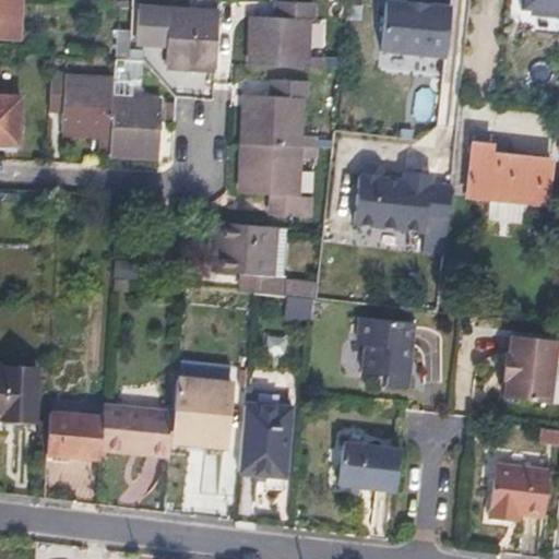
[(0,0),(0,39),(21,40),(22,0),(0,0)]
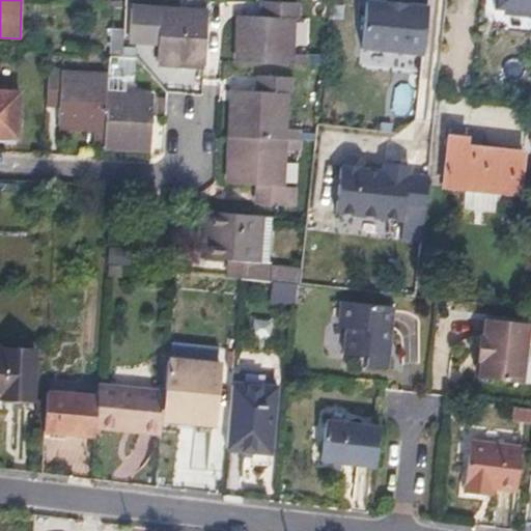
[(195,0),(195,5),(195,14),(161,12),(159,61),(204,65),(208,0),(195,0)]
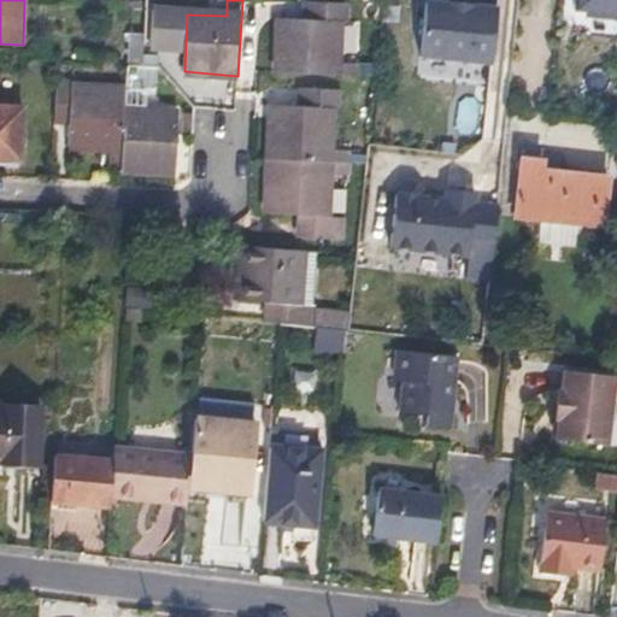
[(341,19),(346,19),(350,21),(351,3),(319,0),(317,19),(307,19),(280,17),(277,70),(362,75),(362,63),(339,60),(341,19)]
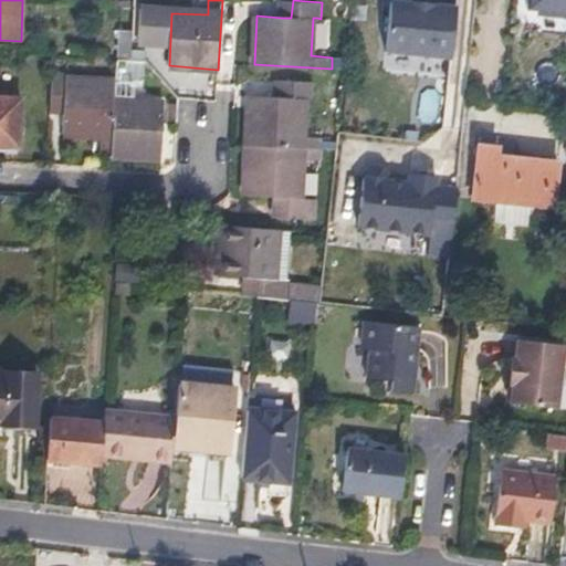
[(292,0),(282,0),(282,18),(291,18),(293,0),(292,0)]
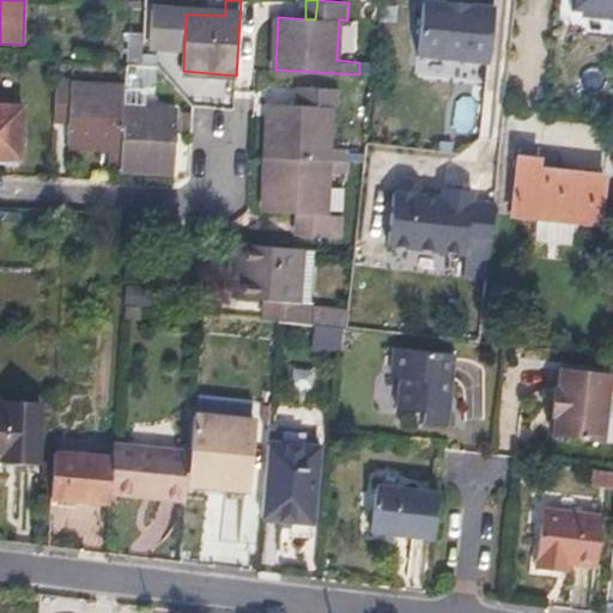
[(487,62),(493,7),(471,5),(447,2),(425,0),(422,0),(416,55),(487,62)]
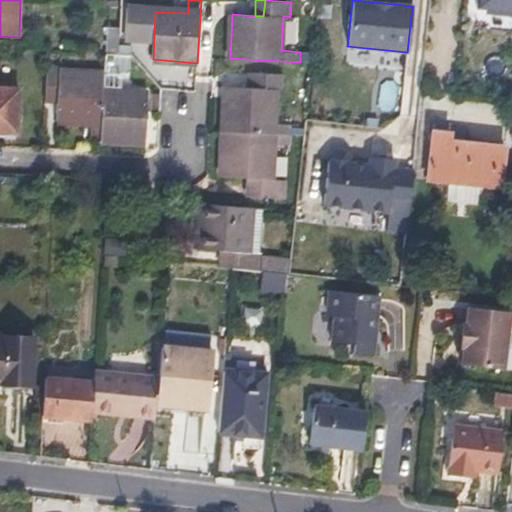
[(511,9),(511,0),(477,0),(477,6),(511,9)]
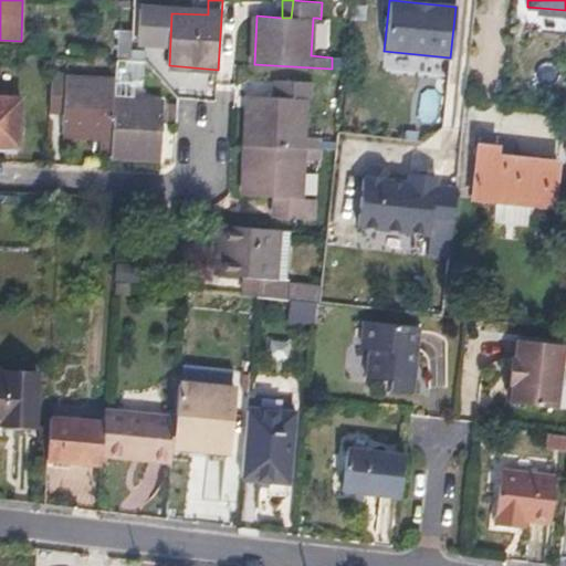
[(108,155),(113,84),(65,82),(65,77),(52,76),(50,114),(63,115),(62,136),(100,139),(98,154),(108,155)]
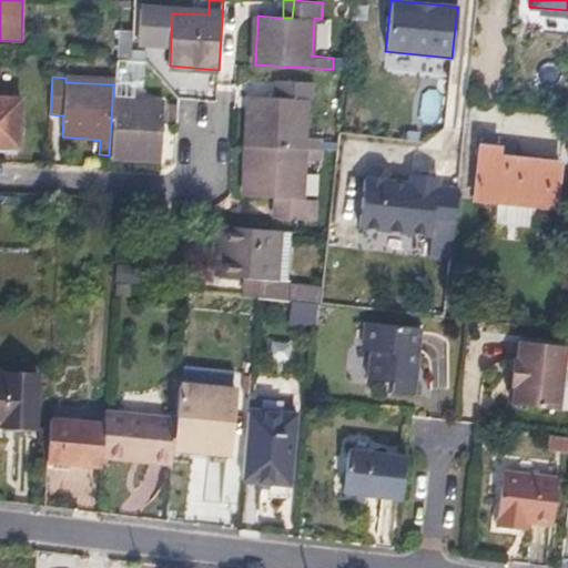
[(275,78),(274,98),(284,98),(285,79),(275,78)]
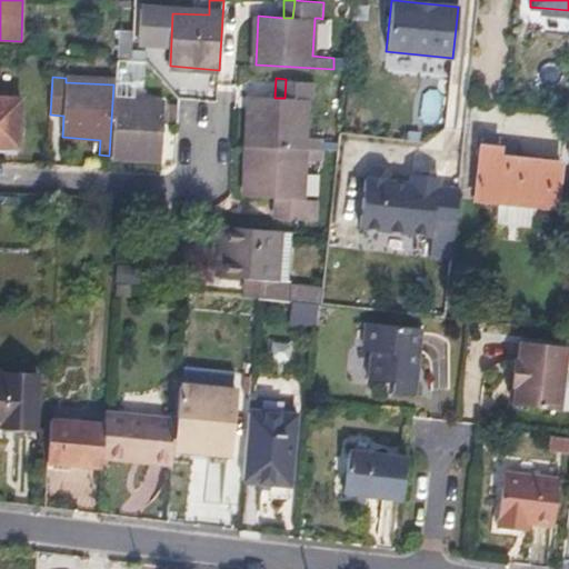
[(248,147),(321,150),(321,138),(300,137),(303,99),(313,99),(315,81),(286,79),(285,98),(275,98),(251,96),(248,147)]
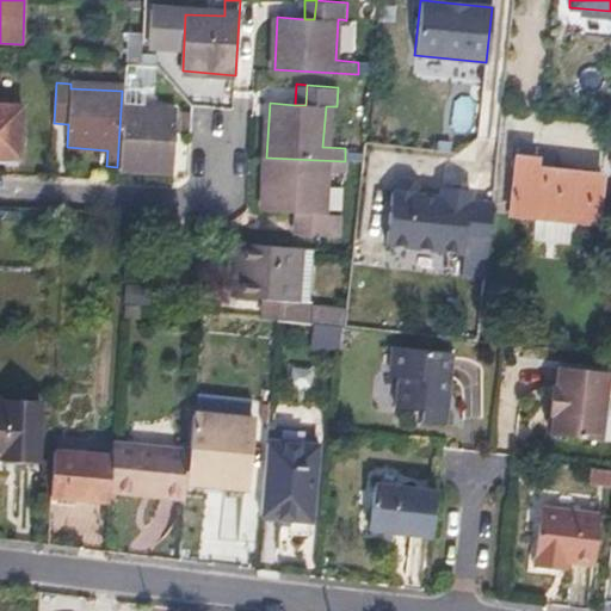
[(125,92),(122,91),(117,167),(139,168),(172,170),(174,112),(124,110),(125,92)]
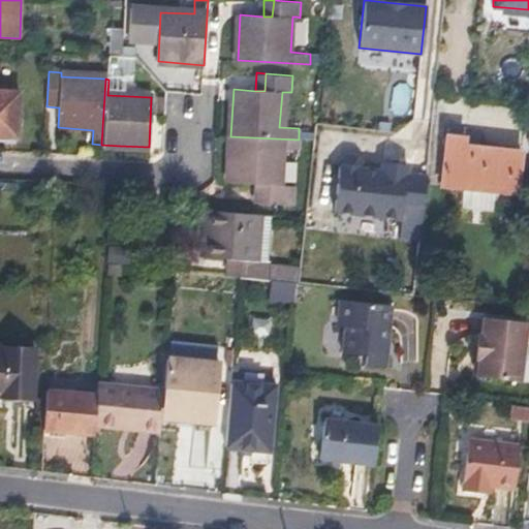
[(20,96),(0,95),(0,132),(18,133),(20,96)]
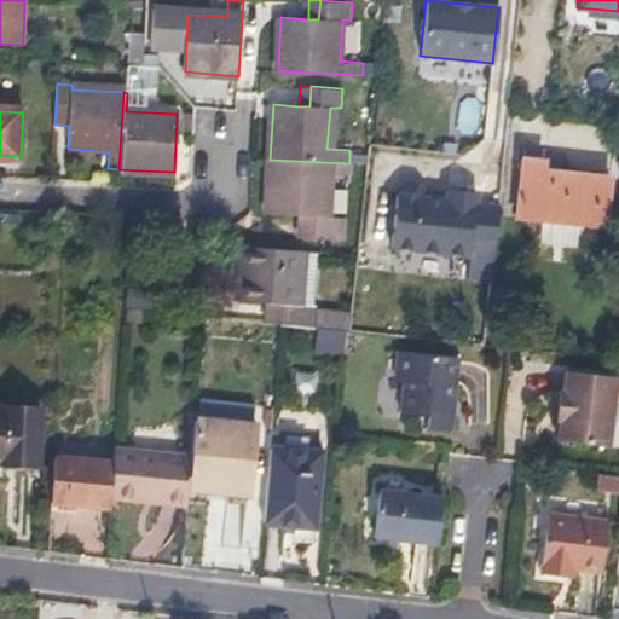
[(608,178),(576,174),(543,171),(544,161),(524,158),(516,217),(603,225),(608,178)]
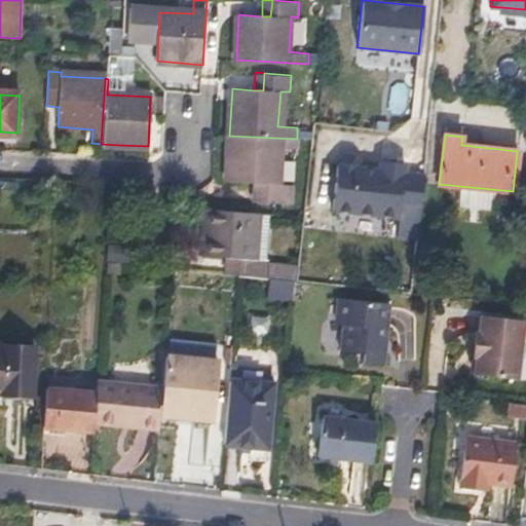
[(296,149),(297,139),(229,136),(227,181),(249,182),(248,200),(284,202),(284,185),(275,185),(277,148),(296,149)]
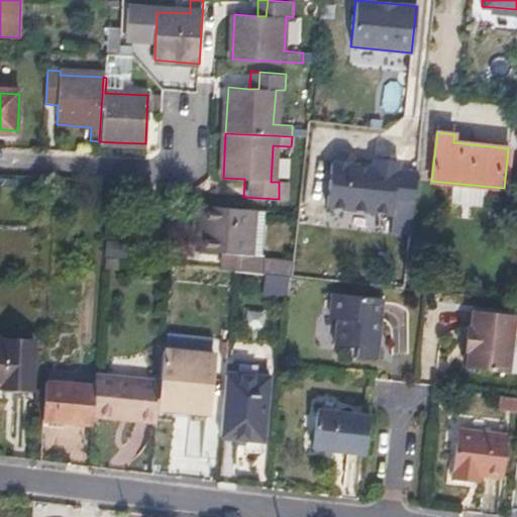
[(411,230),(417,173),(397,171),(398,162),(374,159),(373,163),(373,169),(352,167),(353,161),(348,154),(338,152),(331,159),(326,208),(392,214),(393,204),(402,205),(399,229),(411,230)]
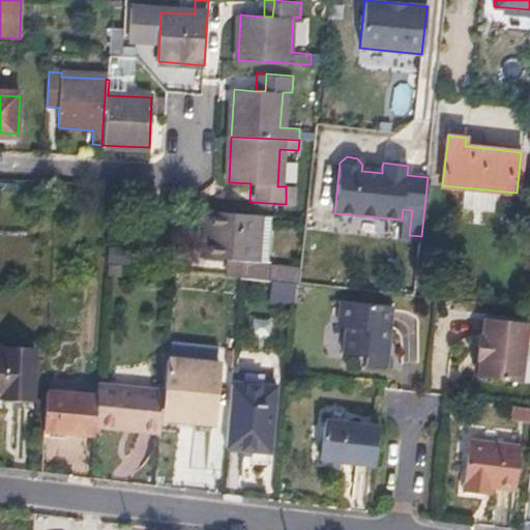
[(234,273),(249,274),(266,275),(266,260),(255,260),(257,226),(276,227),(276,216),(206,211),(204,256),(229,258),(234,259),(234,273)]
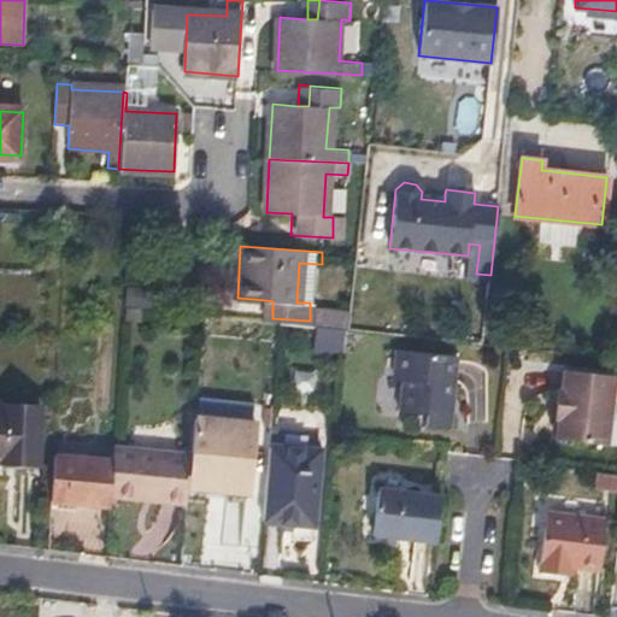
[(317,307),(313,351),(344,353),(347,310),(317,307)]
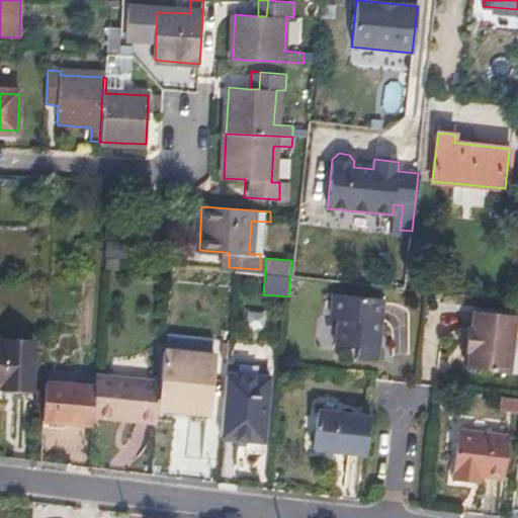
[(172,264),(171,270),(171,276),(183,277),(184,265),(172,264)]
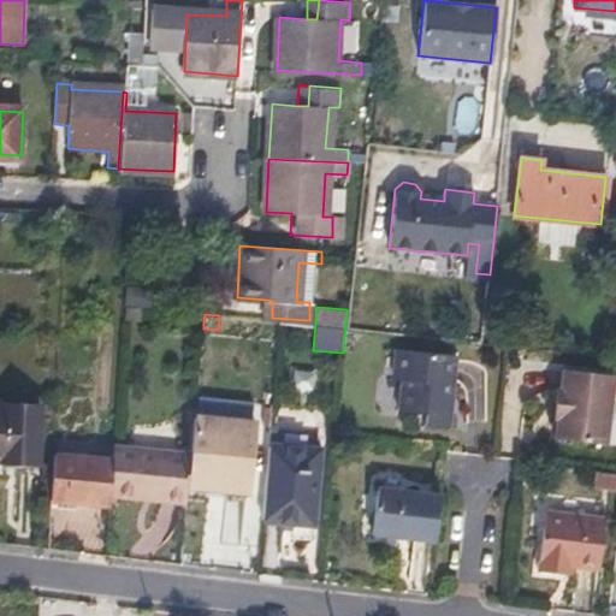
[(450,431),(458,359),(396,351),(394,377),(400,378),(402,384),(400,413),(427,416),(425,428),(450,431)]
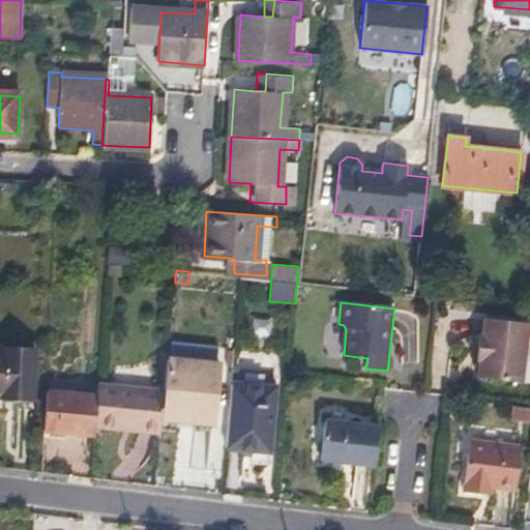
[(482,320),(480,339),(476,337),(473,362),(477,362),(475,379),(521,385),(529,325),(482,320)]
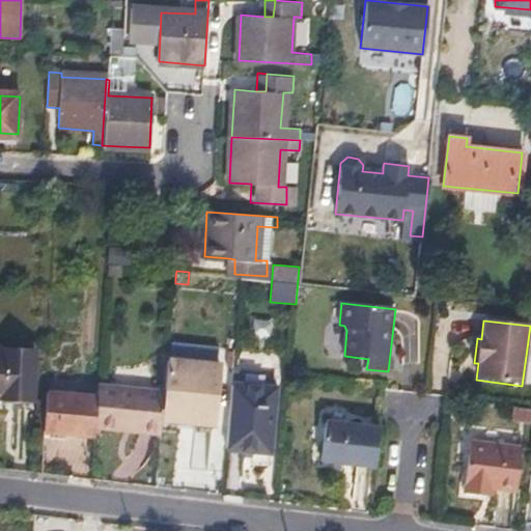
[(0,352),(0,400),(33,401),(36,354),(0,352)]
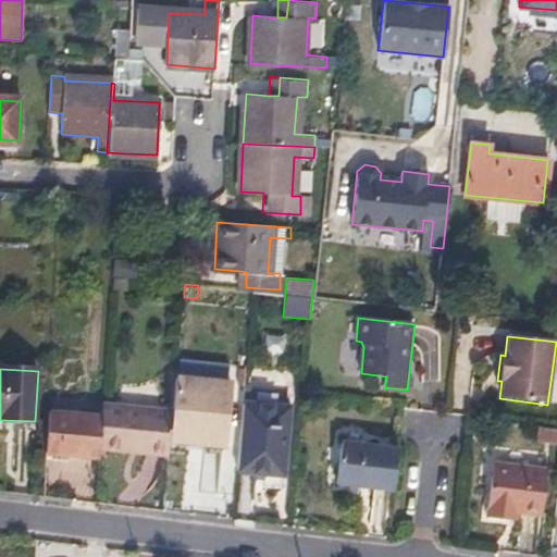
[(183,448),(205,450),(227,453),(232,403),(187,399),(183,448)]
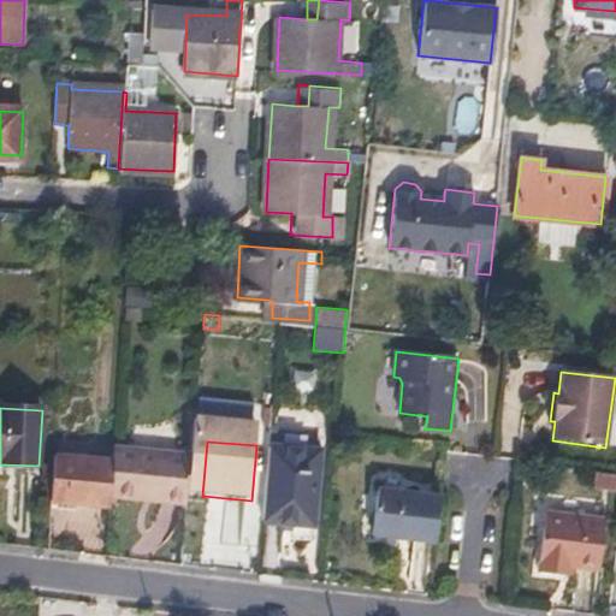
[(262,520),(288,521),(314,522),(320,449),(268,445),(262,520)]
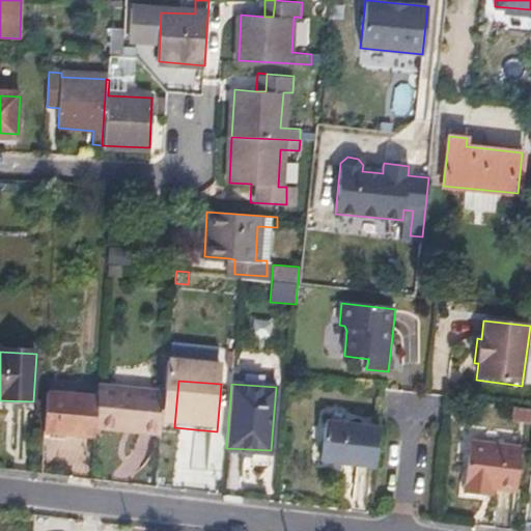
[(166,392),(99,387),(98,398),(95,431),(123,434),(123,429),(162,431),(166,392)]
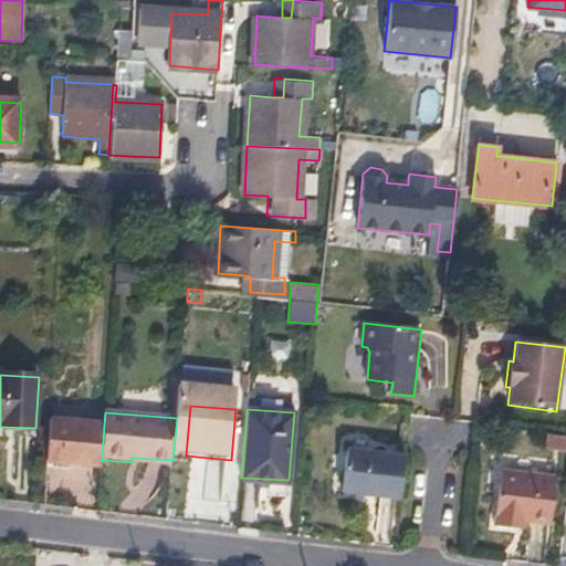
[(102,460),(104,425),(50,421),(48,461),(102,464),(102,460)]
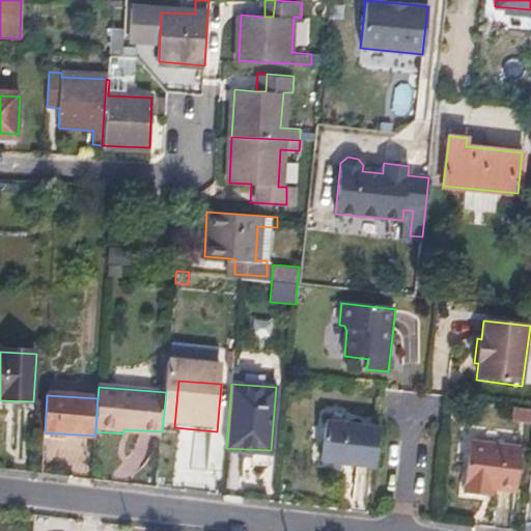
[(324,462),(375,468),(380,429),(328,423),(324,462)]
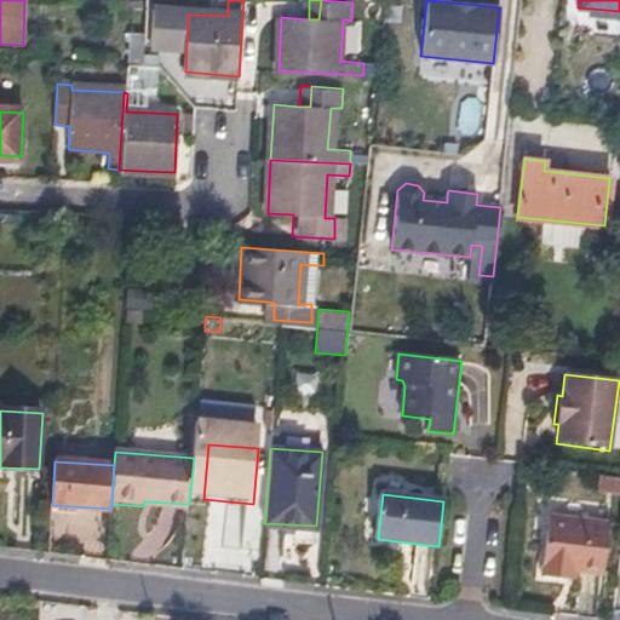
[(609,523),(549,516),(543,575),(564,579),(566,568),(575,569),(604,573),(609,523)]
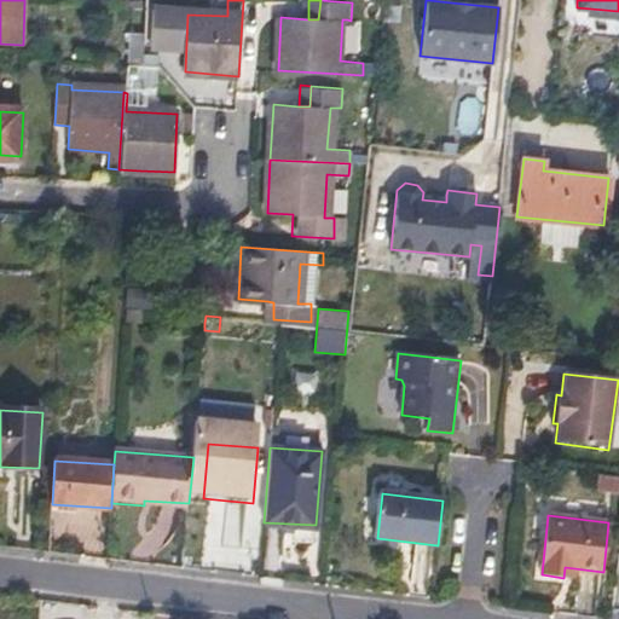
[(563,578),(573,579),(574,568),(565,567),(563,578)]
